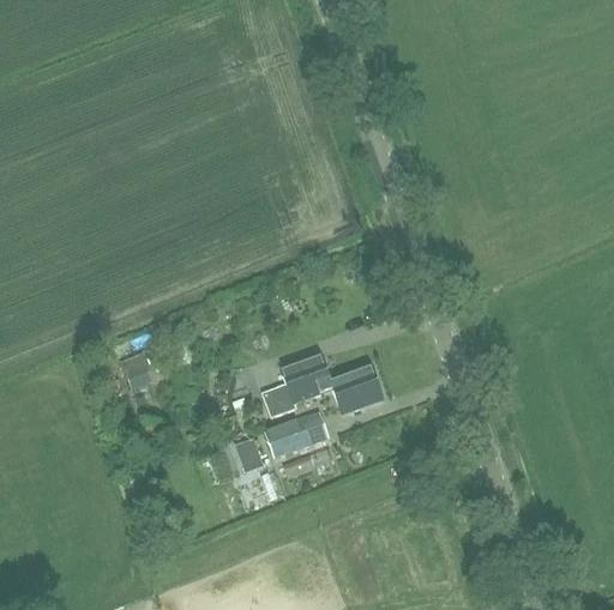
[(320,354),(281,368),(286,382),(262,391),(270,416),(296,408),(294,402),(332,388),(342,414),(383,399),(371,366),(330,380),(320,354)]
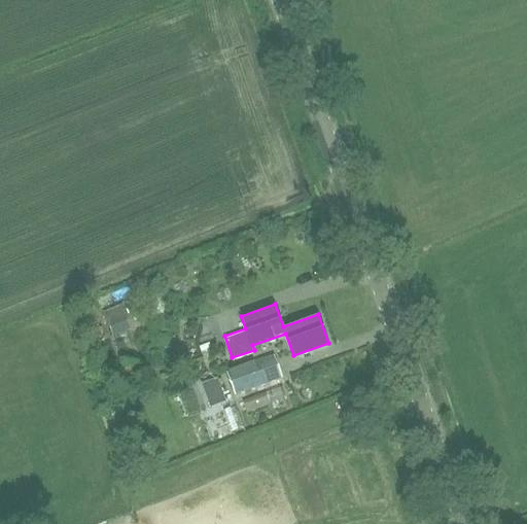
[(235,393),(281,377),(273,354),(226,372),(235,393)]
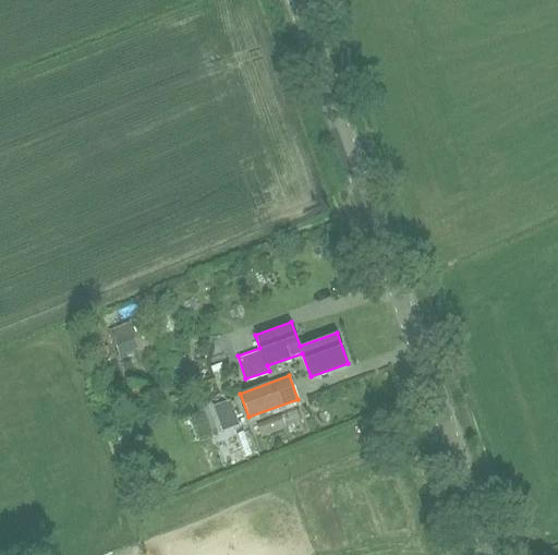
[(230,398),(220,401),(213,403),(221,430),(230,426),(239,423),(232,406),(230,398)]
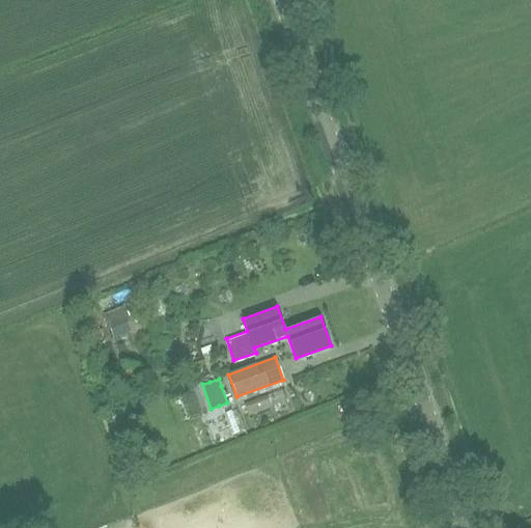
[(285,388),(269,395),(268,393),(244,401),(248,413),(289,398),(285,388)]
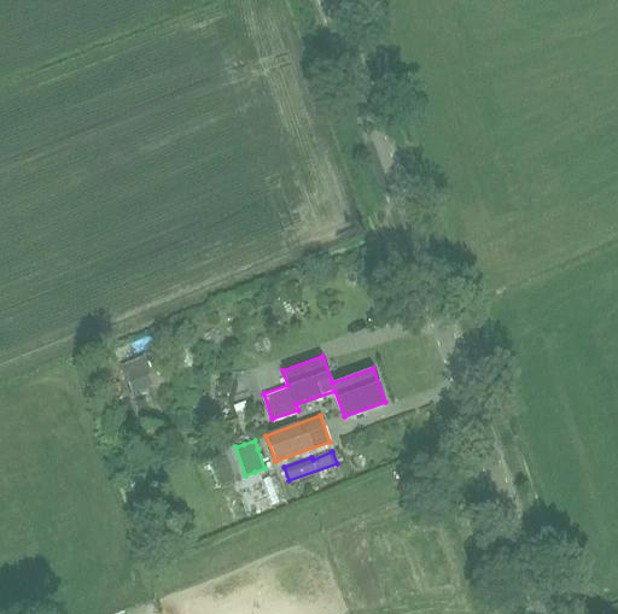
[(270,506),(287,500),(277,471),(260,478),(270,506)]
